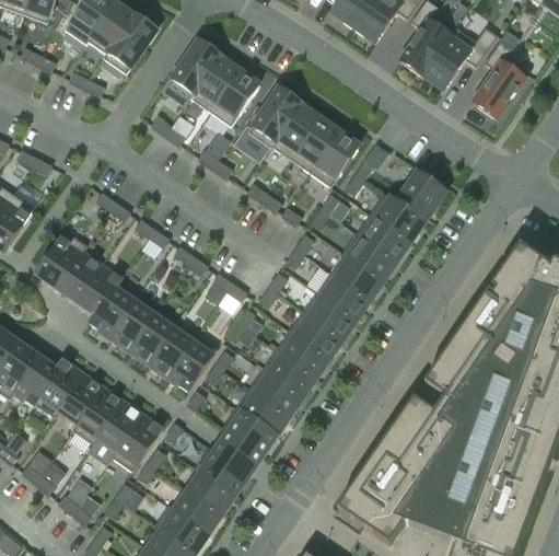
[(3,0),(1,7),(23,15),(28,0),(3,0)]
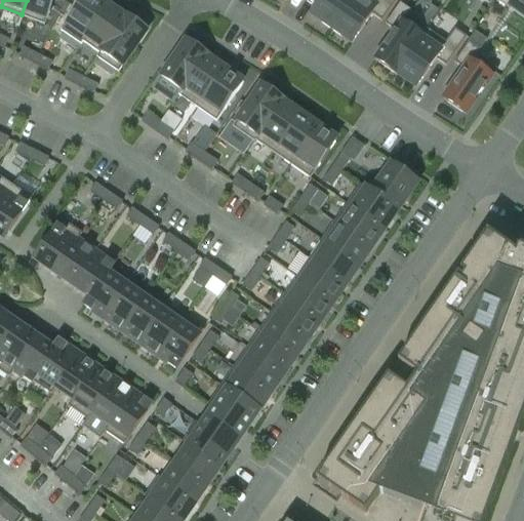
[(27,0),(22,14),(44,22),(51,0),(27,0)]
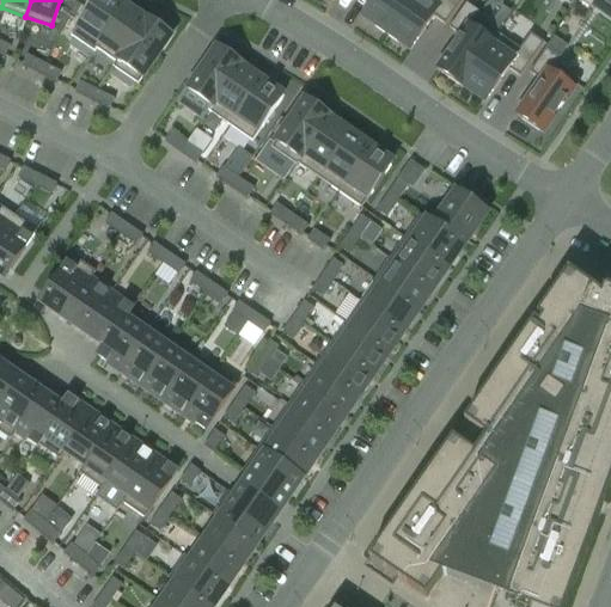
[(91,0),(69,32),(92,48),(123,2),(120,0),(91,0)]
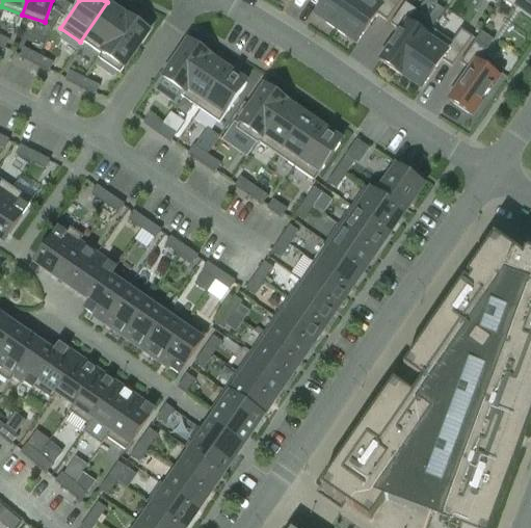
[(324,19),(335,27),(352,0),(322,0),(315,11),(324,19)]
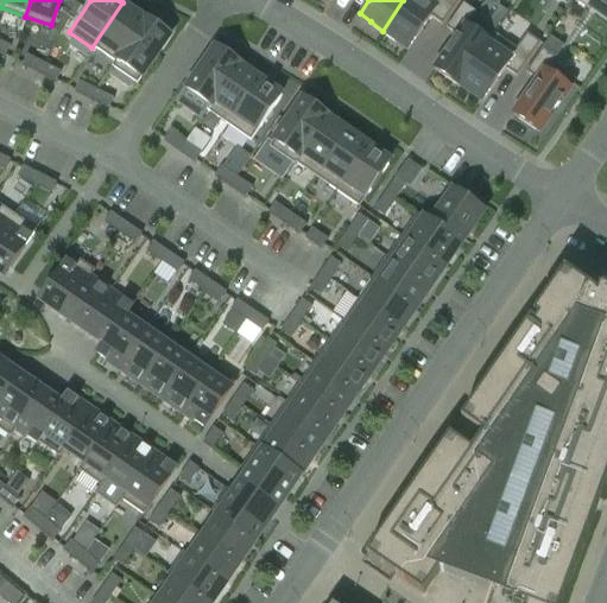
[(403,0),(383,31),(394,39),(396,38),(406,46),(429,13),(441,21),(455,0),(403,0)]
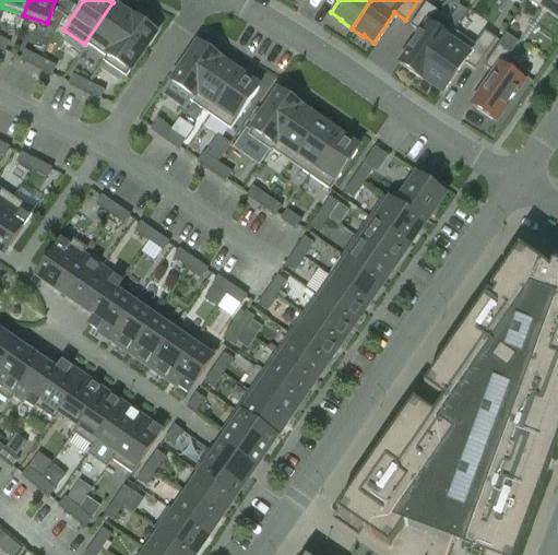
[(420,75),(453,27),(434,14),(437,8),(426,0),(424,0),(410,22),(420,30),(399,60),(402,62),(402,63),(417,73),(418,73),(420,75)]
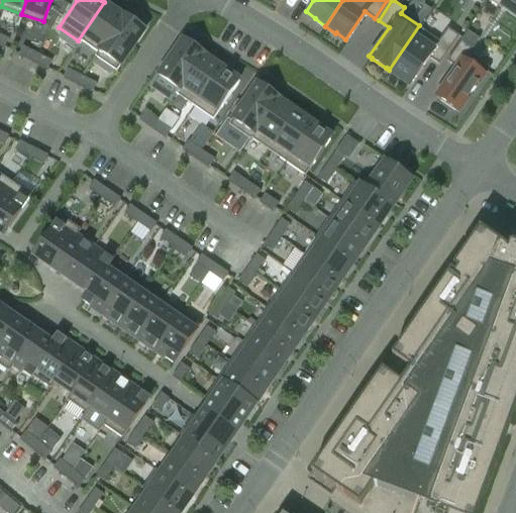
[(121,13),(104,2),(78,40),(79,40),(80,38),(97,49),(94,54),(95,54),(123,13),(122,12),(121,13)]
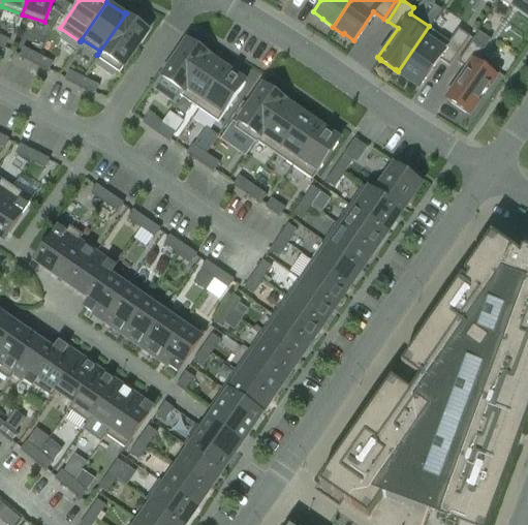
[(148,28),(126,13),(97,55),(118,69),(148,28)]
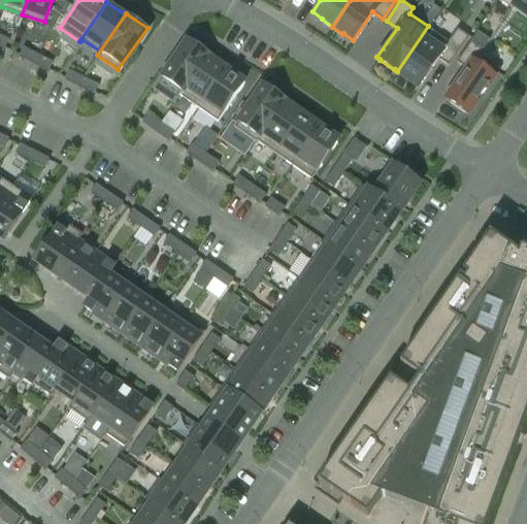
[(428,26),(397,71),(398,71),(418,85),(437,56),(448,64),(468,34),(456,26),(447,39),(428,26)]
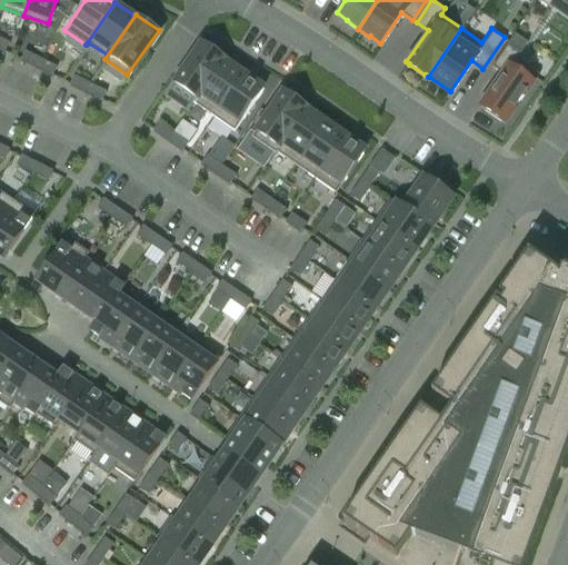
[(192,100),(193,100),(223,57),(201,40),(173,80),(181,86),(196,96),(192,100)]
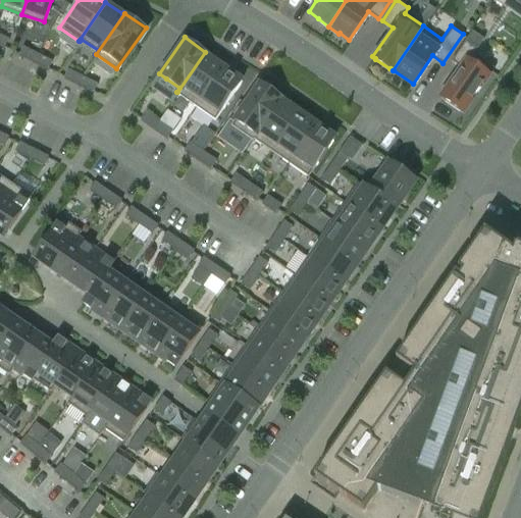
[(465,38),(451,58),(461,66),(440,95),(444,98),(458,108),(459,108),(462,110),(493,65),(473,51),(476,46),(465,38)]
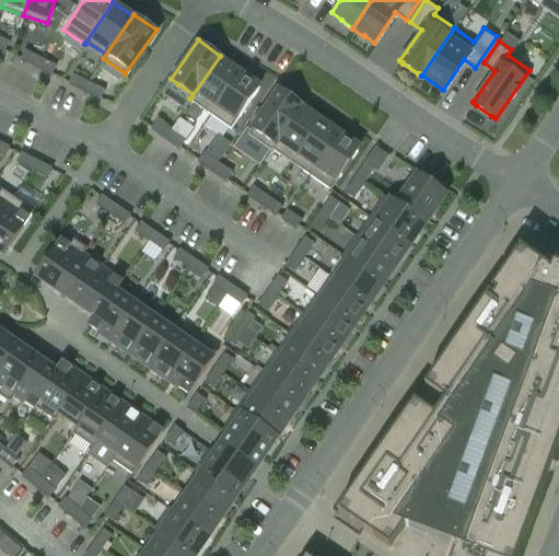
[(19,57),(34,65),(39,55),(24,47),(19,57)]
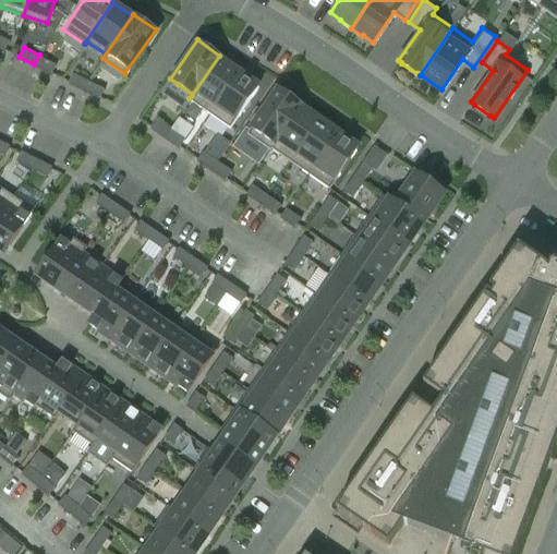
[(55,62),(39,55),(34,64),(50,72),(55,62)]
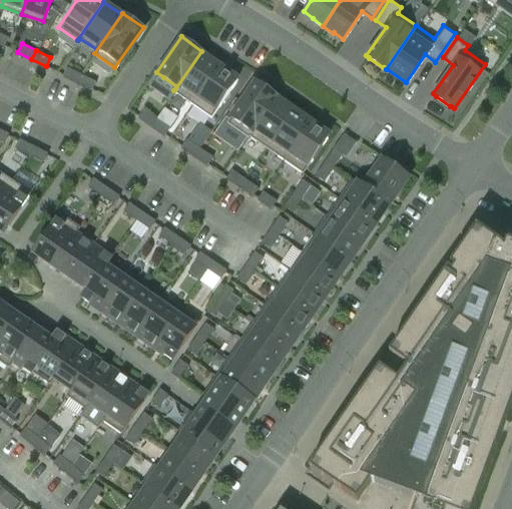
[(192,102),(209,77),(218,64),(201,52),(202,51),(201,51),(174,90),(192,102)]
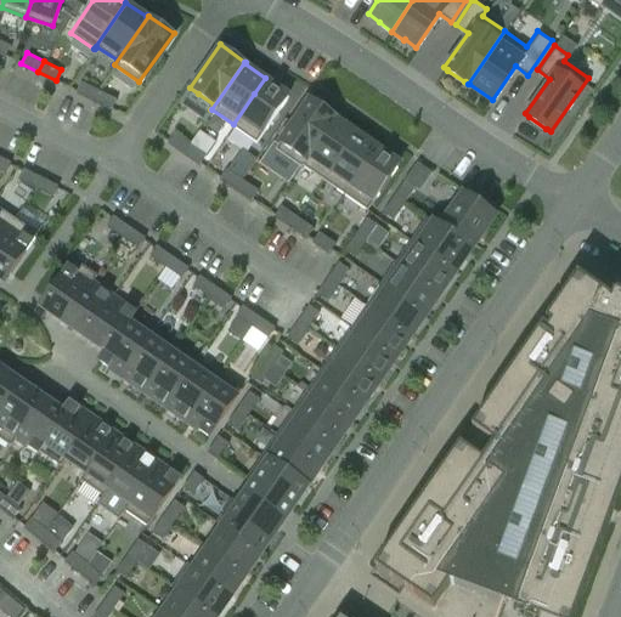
[(287,94),(265,78),(254,94),(233,124),(255,140),(287,94)]
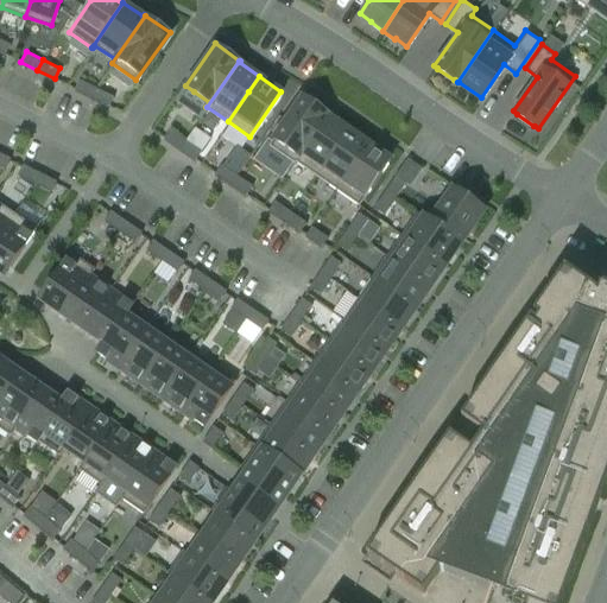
[(80,91),(90,97),(95,87),(78,77),(74,88),(80,91)]
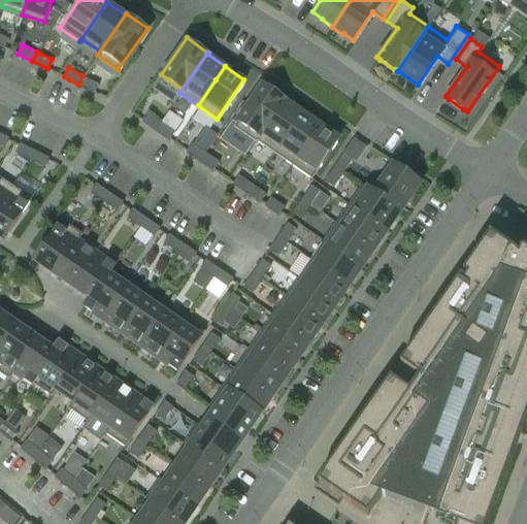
[(92,79),(83,75),(78,85),(93,92),(98,83),(92,79)]
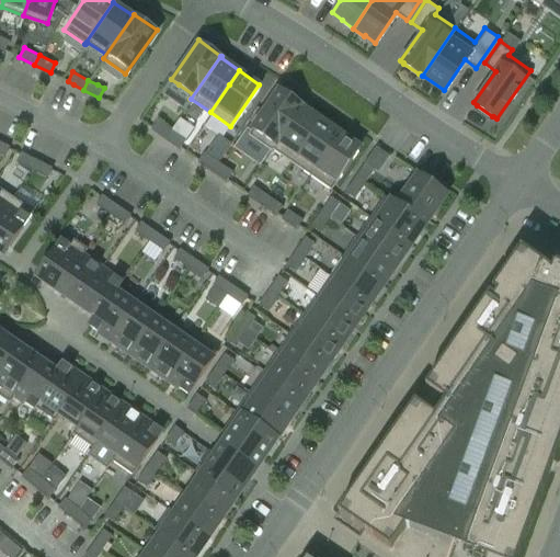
[(248,133),(270,148),(300,103),(278,88),(248,133)]
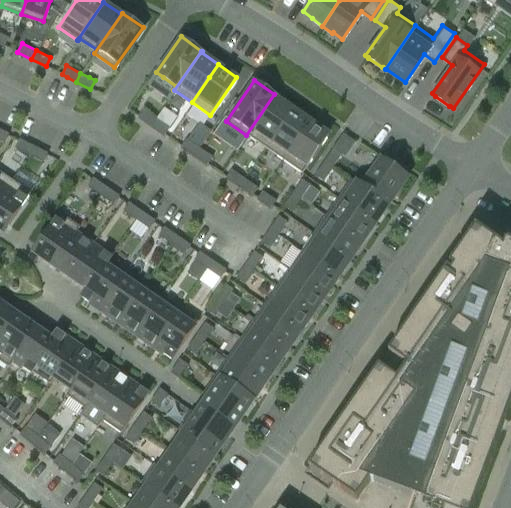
[(275,95),(274,94),(246,135),(247,135),(248,134),(265,146),(291,107),(274,96),(275,95)]
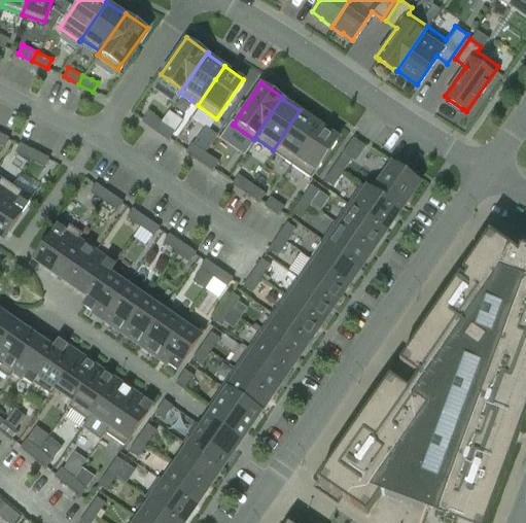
[(154,128),(161,119),(147,110),(142,117),(141,118),(154,128)]
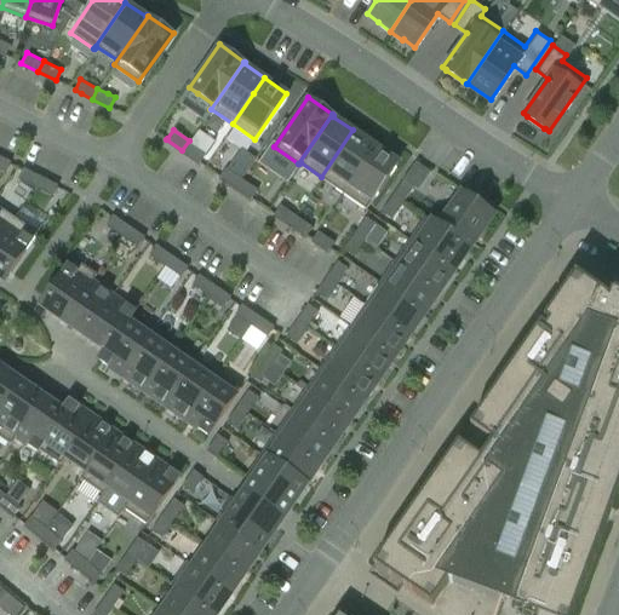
[(321,177),(343,191),(374,145),(353,130),(321,177)]
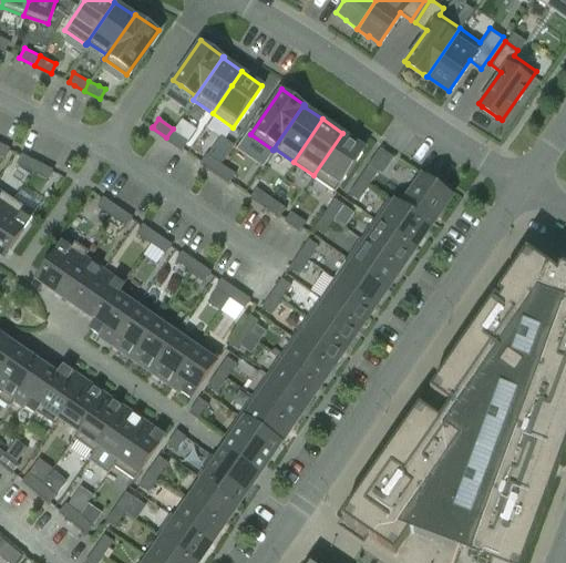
[(173,129),(166,137),(181,147),(182,146),(187,139),(173,129)]
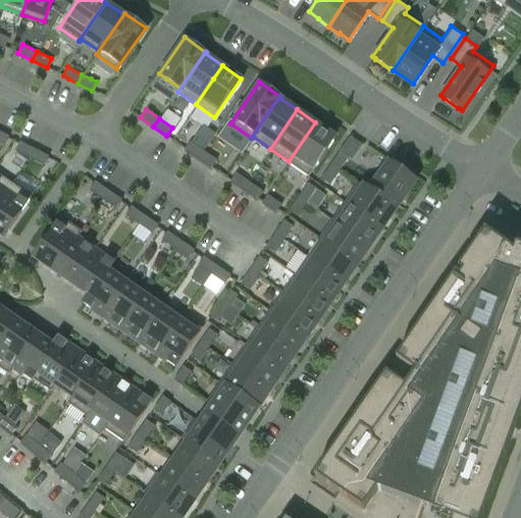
[(334,136),(315,122),(289,161),(307,174),(334,136)]
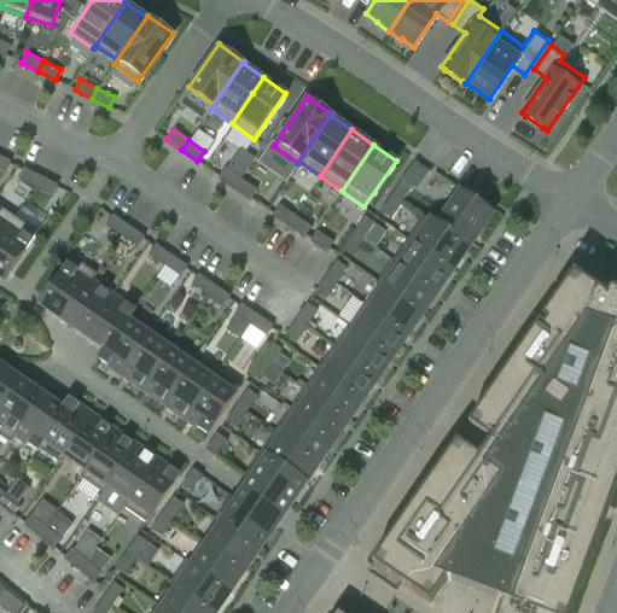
[(0,167),(4,169),(10,158),(0,153),(0,167)]
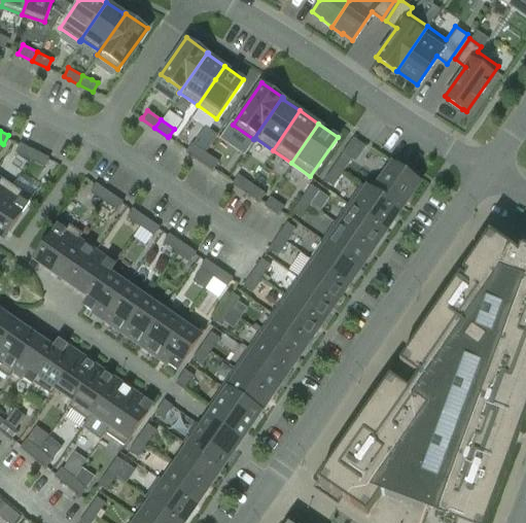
[(14,150),(29,158),(34,148),(19,141),(14,150)]
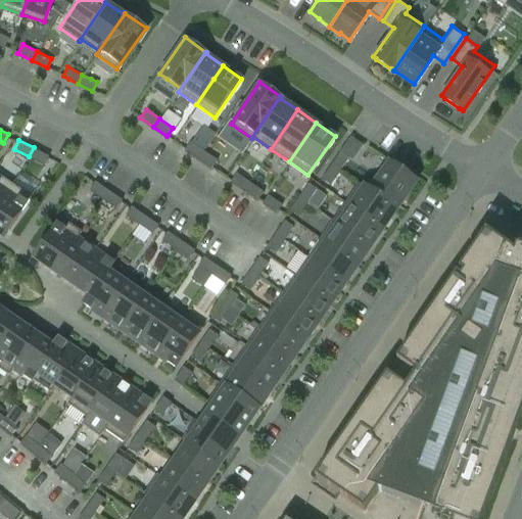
[(189,140),(184,147),(184,148),(197,157),(202,149),(189,140)]
